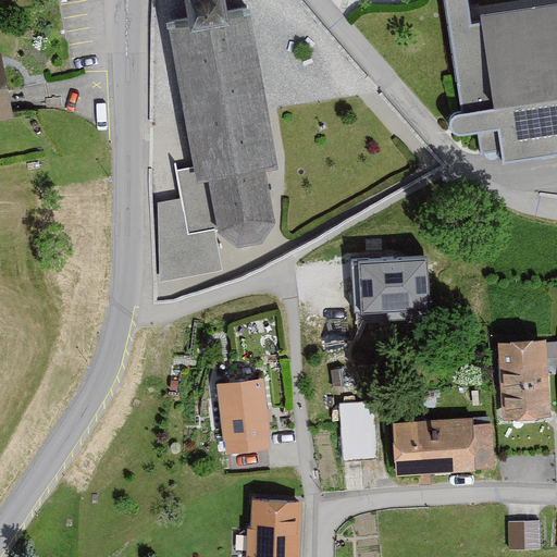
[(186,0),(193,32),(230,25),(224,0),(186,0)]
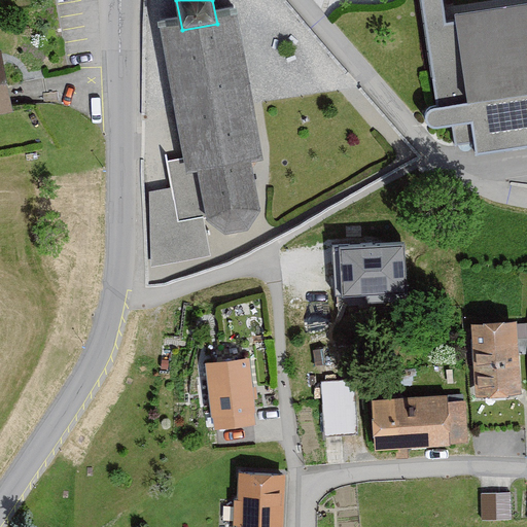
[(419,0),(434,110),(429,112),(427,115),(427,119),(428,124),(430,128),(436,130),(473,125),(478,155),(526,148),(526,6),(451,16),(452,24),(445,25),(442,0),(419,0)]
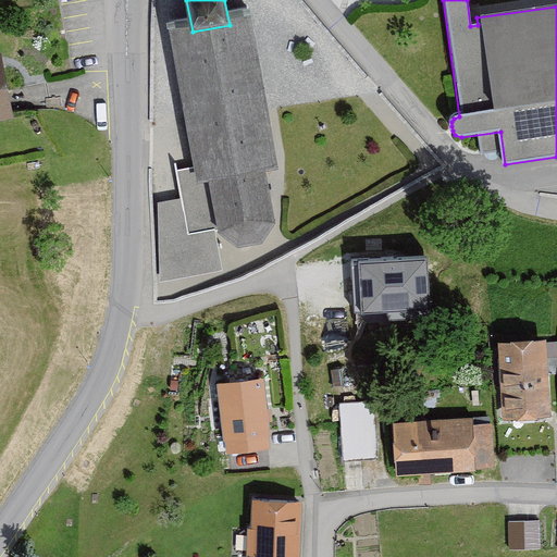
[(193,32),(176,34),(200,168),(175,172),(187,235),(222,230),(239,244),(260,239),(271,222),(261,169),(273,166),(247,22),(230,25),(193,32)]
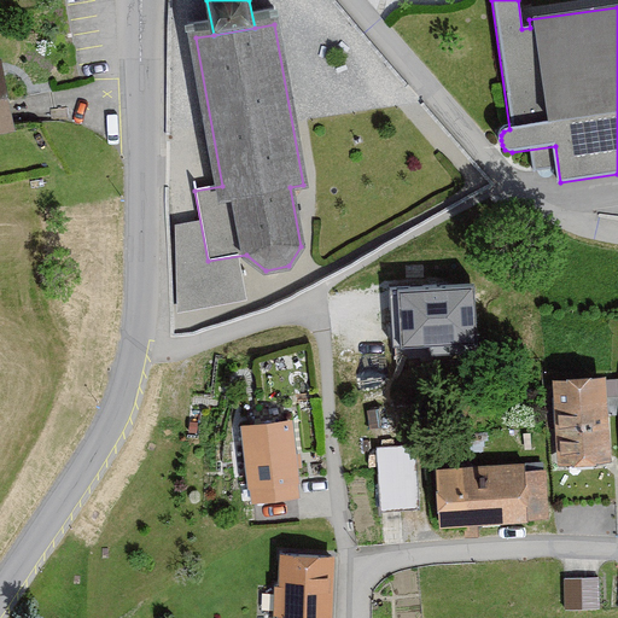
[(1,63),(0,63),(0,135),(13,133),(1,63)]
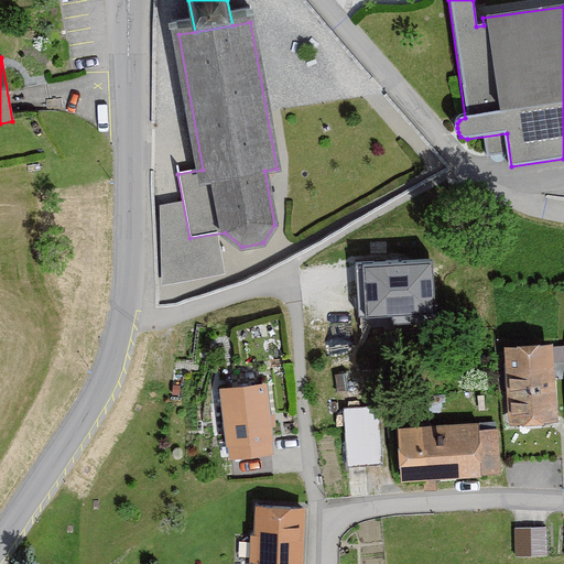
[(431,263),(362,268),(366,314),(434,310),(431,263)]
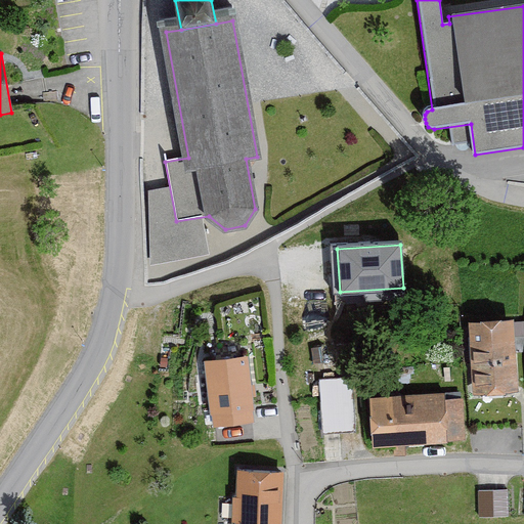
[(518,393),(512,320),(467,324),(472,397),(518,393)]
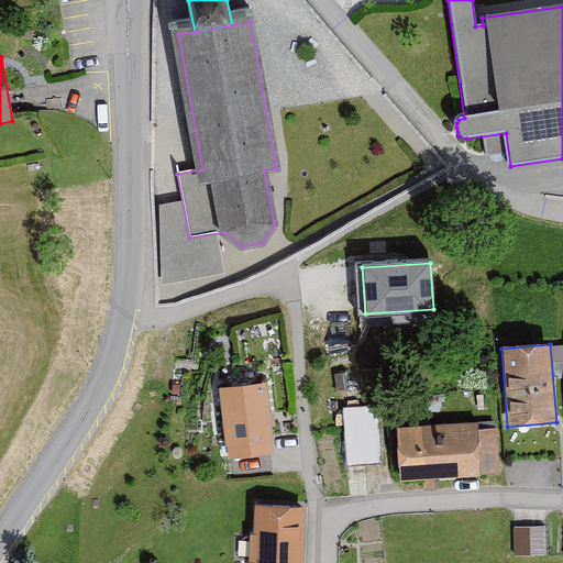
[(370,372),(342,374),(345,407),(372,405),(370,372)]
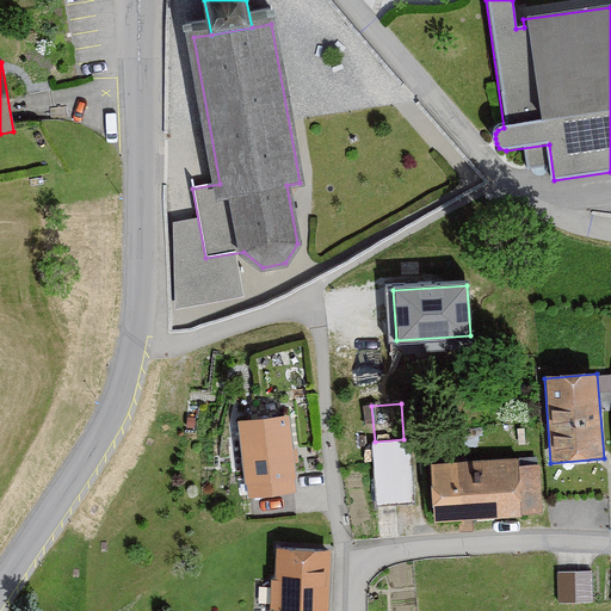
[(295,493),(288,418),(242,423),(248,497),(295,493)]
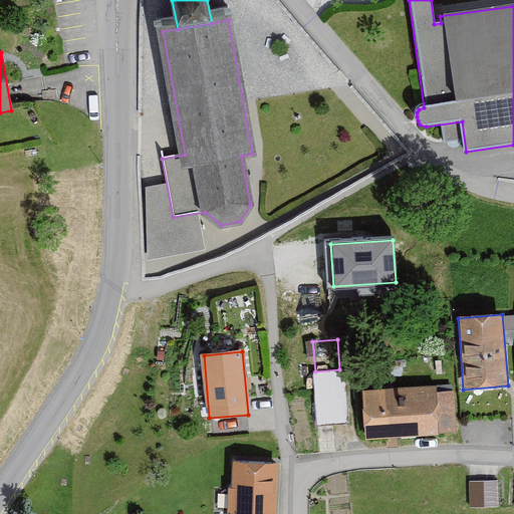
[(436,394),(435,387),(363,391),(366,440),(438,436),(438,434),(456,433),(454,393),(436,394)]
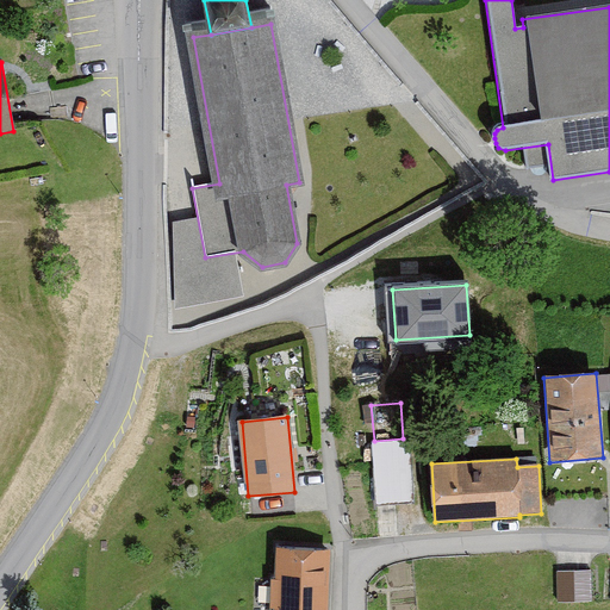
[(324,609),(328,551),(278,548),(274,609),(324,609)]
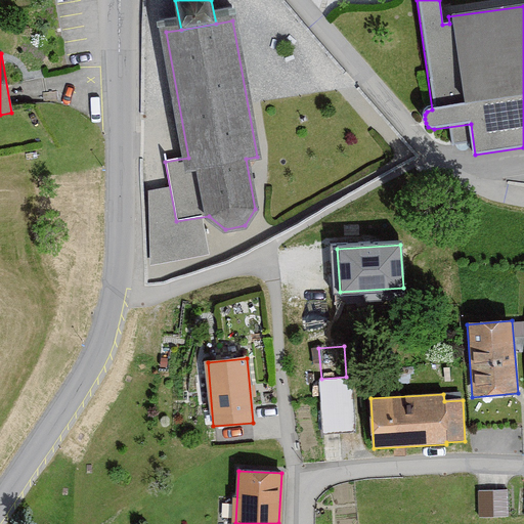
[(506,518),(505,491),(475,492),(476,519),(506,518)]
